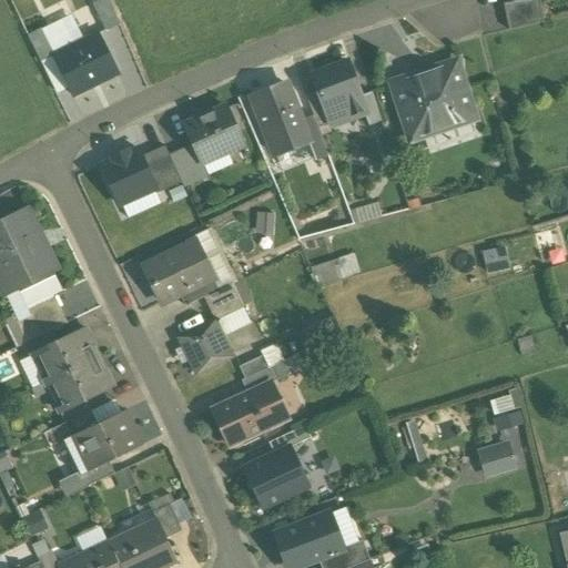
[(107,31),(120,24),(109,0),(101,0),(92,4),(107,31)]
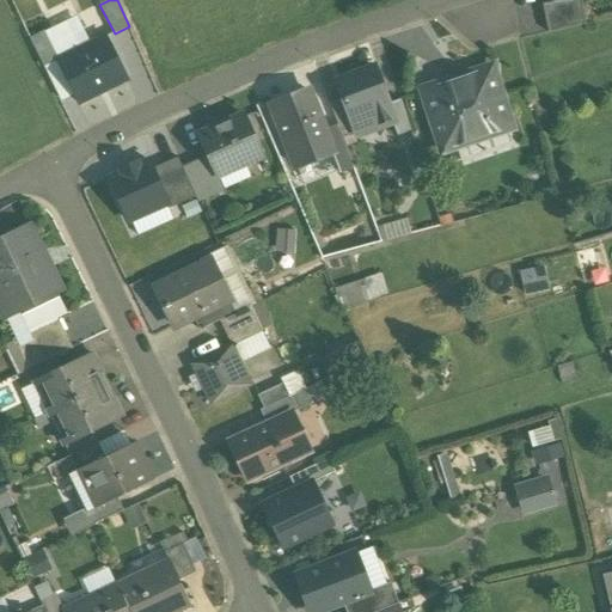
[(581,0),(567,0),(544,5),(551,34),(588,25),(581,0)]
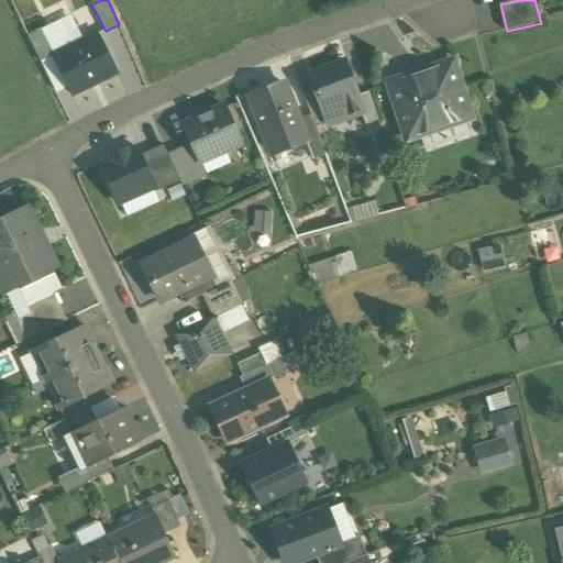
[(43,29),(28,36),(40,62),(53,55),(55,54),(43,29)]
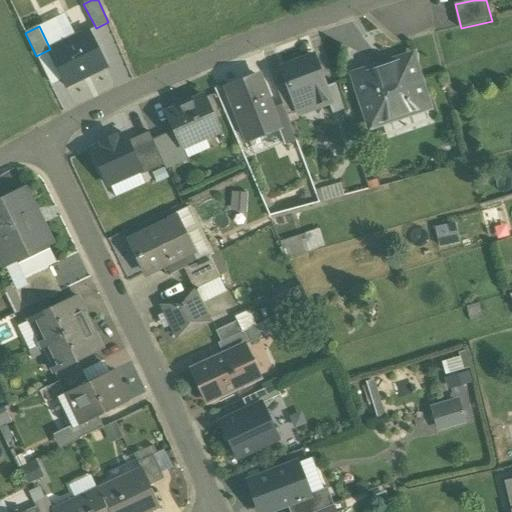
[(50,49),(48,50),(67,87),(107,66),(89,30),(50,49)]
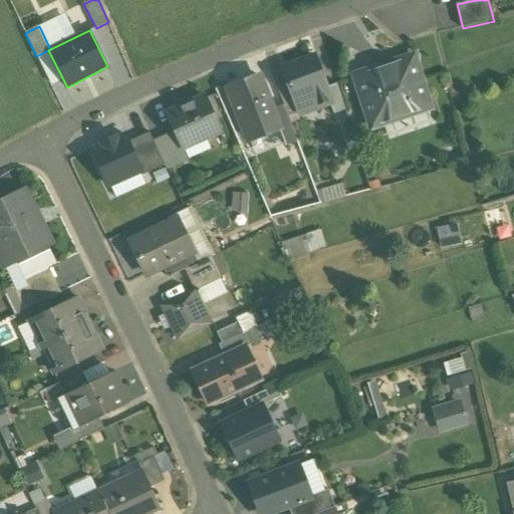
[(326,87),(314,56),(284,67),(289,82),(288,82),(297,104),(298,103),(311,98),(315,108),(330,102),(331,102),(326,87)]
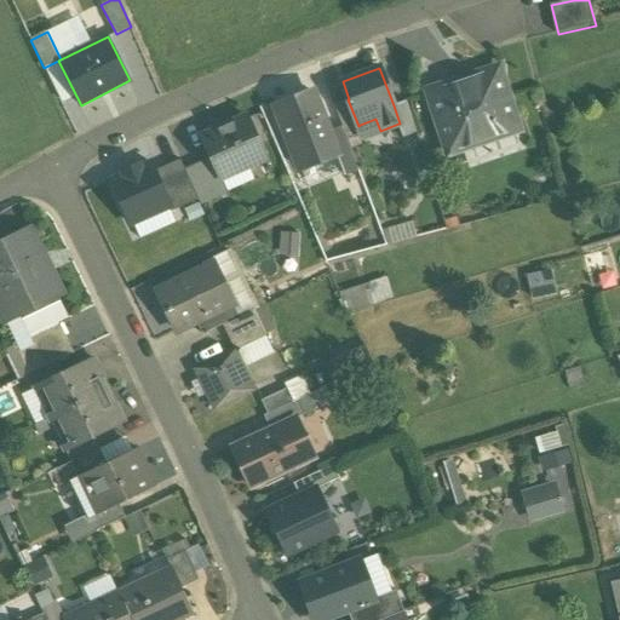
[(498,69),(449,86),(470,147),(498,137),(494,125),(515,118),(498,69)]
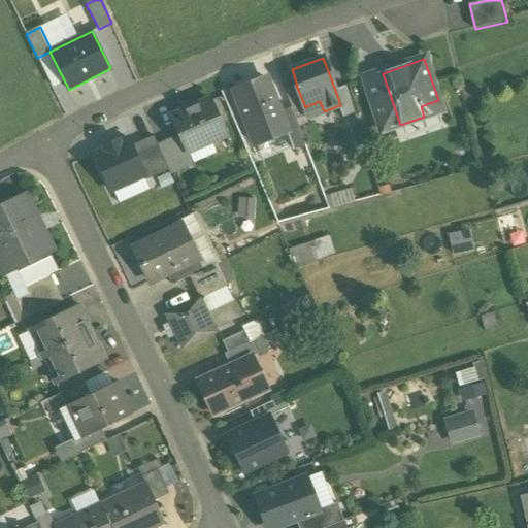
[(383,73),(366,78),(384,130),(400,125),(383,73)]
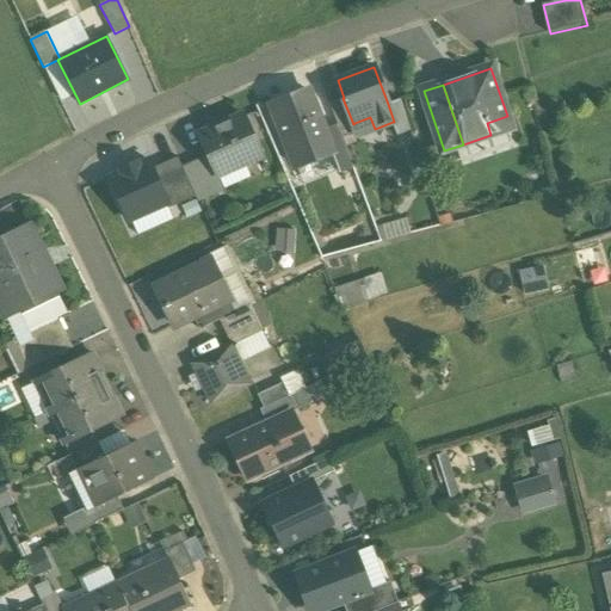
[(307,91),(271,105),(284,139),(285,137),(297,166),(332,153),(333,152),(326,131),(319,115),(316,116),(307,91)]
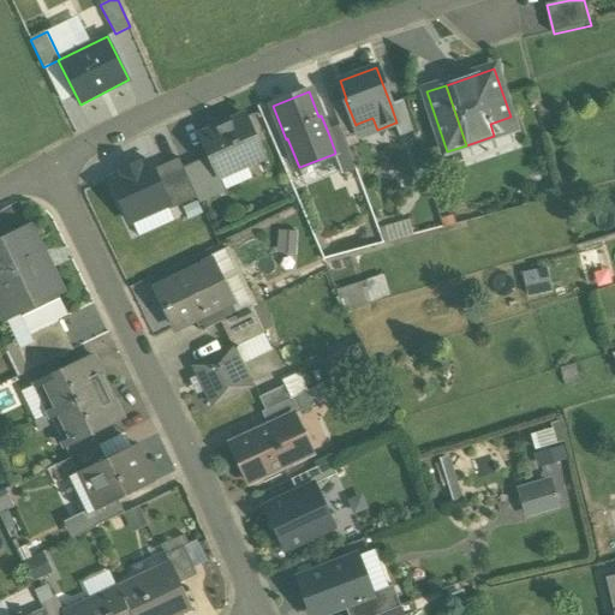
[(356,125),(345,99),(332,103),(340,127),(344,137),(359,131),(357,124),(356,125)]
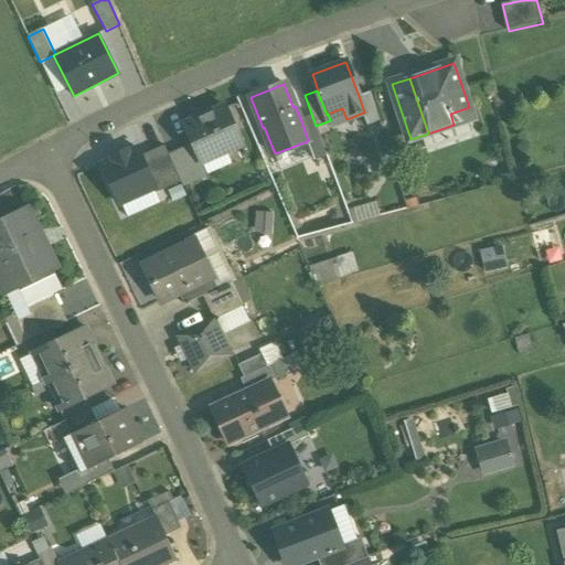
[(380,121),(371,93),(359,96),(364,113),(363,113),(368,125),(380,121)]
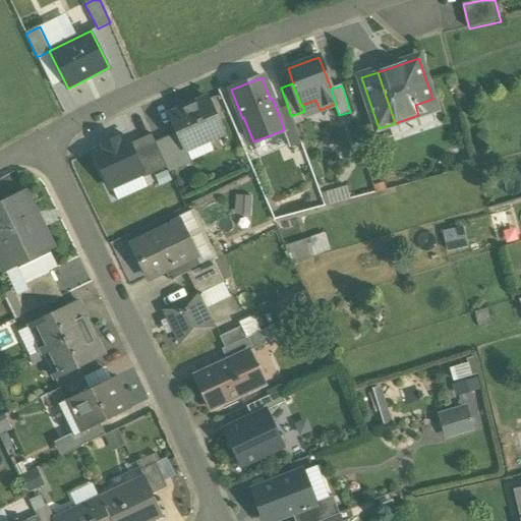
[(208,98),(170,114),(178,131),(186,150),(224,132),(208,98)]
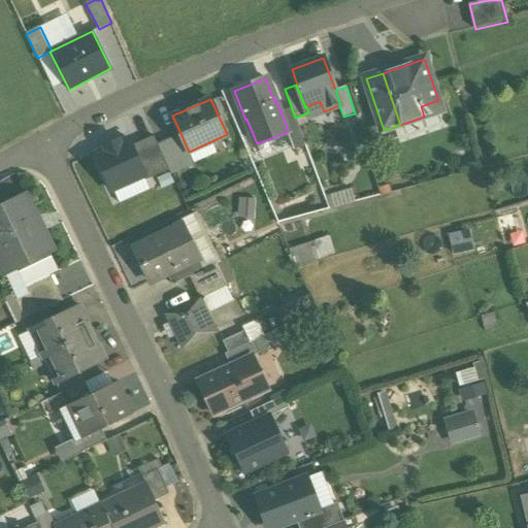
[(292,109),(282,113),(288,131),(287,132),(292,147),(304,142),(295,118),(292,109)]
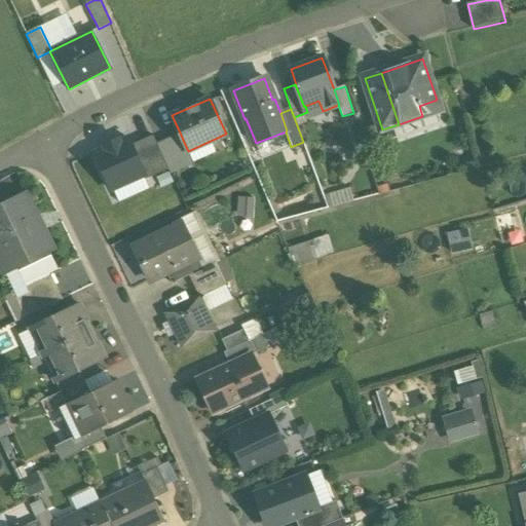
[(188,151),(180,133),(156,144),(168,170),(171,174),(194,162),(188,151)]
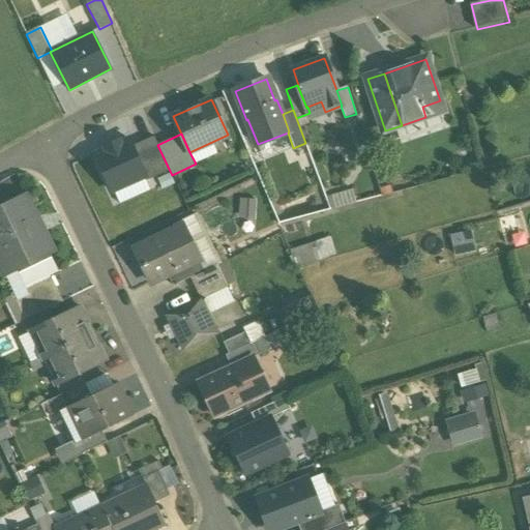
[(154,138),(131,148),(146,178),(147,181),(170,171),(157,145),(154,138)]
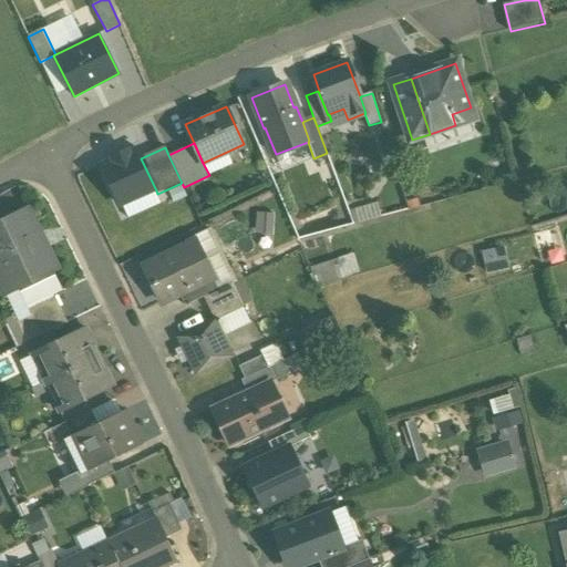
[(102,166),(121,206),(156,191),(141,158),(137,150),(129,154),(127,152),(112,158),(113,161),(102,166)]
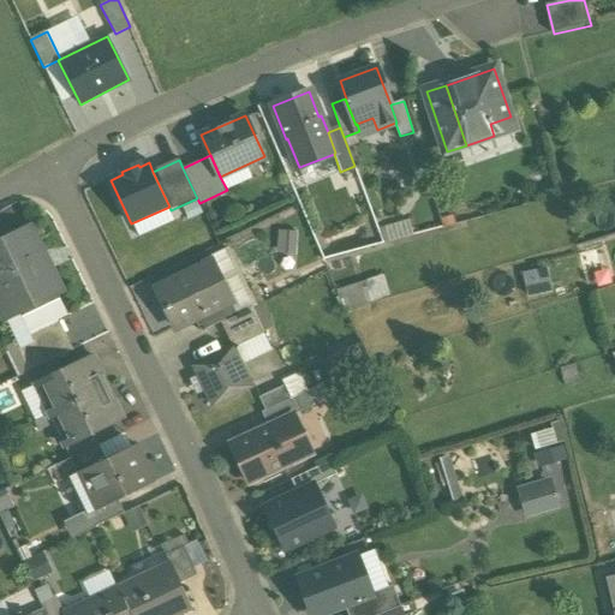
[(31,226),(0,240),(0,297),(10,292),(19,312),(58,293),(63,291),(31,226)]
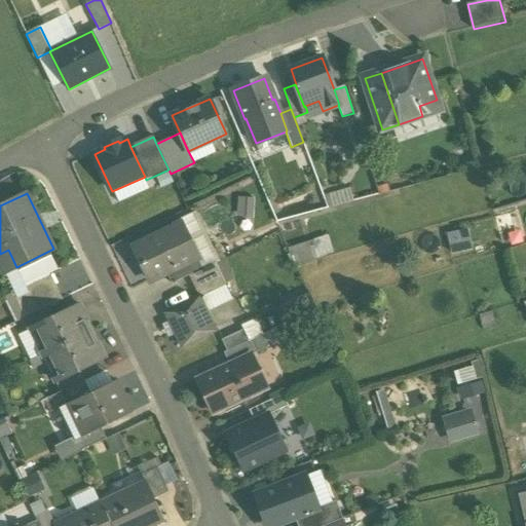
[(213,253),(194,214),(172,224),(174,228),(181,225),(197,259),(202,269),(214,264),(217,262),(213,253)]
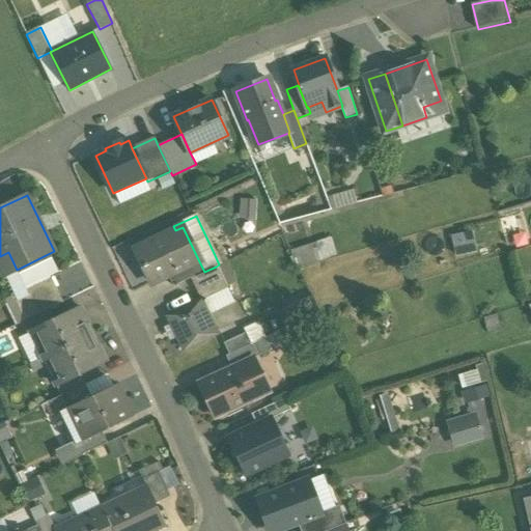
[(175,230),(135,249),(151,283),(168,276),(199,261),(183,227),(175,230)]
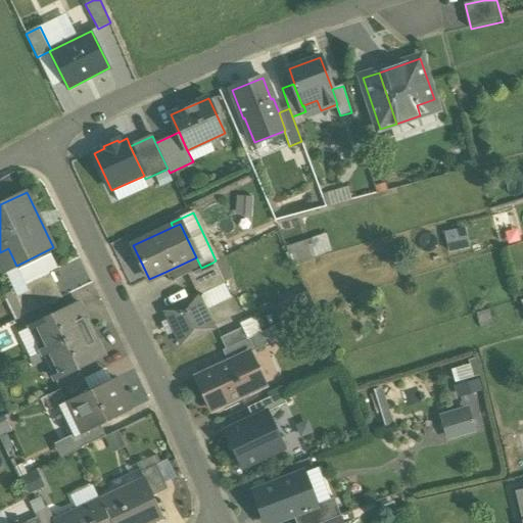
[(305,243),(287,248),(295,266),(311,260),(305,243)]
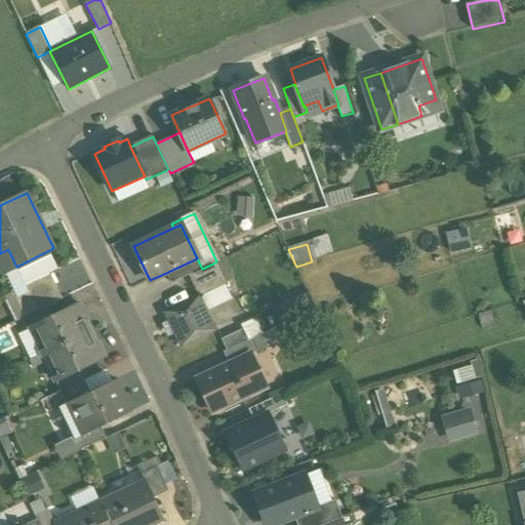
[(49,250),(16,267),(25,285),(50,273),(50,274),(58,270),(49,250)]
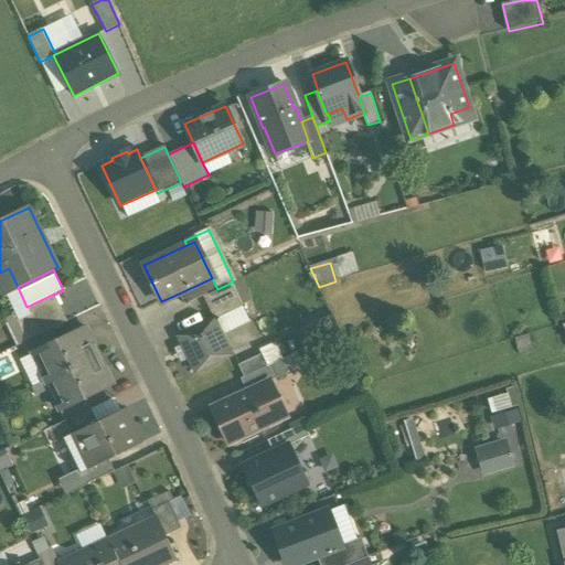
[(240,279),(234,269),(228,272),(233,281),(240,279)]
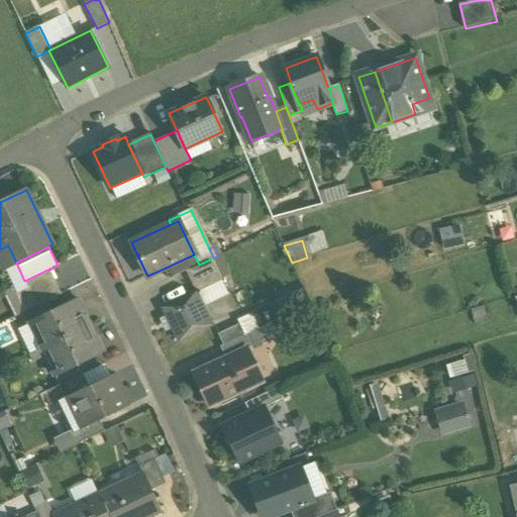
[(194,254),(164,269),(169,280),(185,272),(199,265),(194,254)]
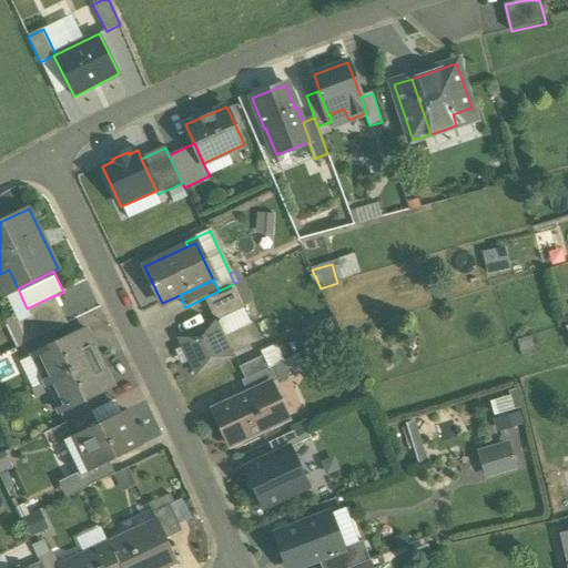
[(527,283),(509,288),(514,303),(531,297),(527,283)]
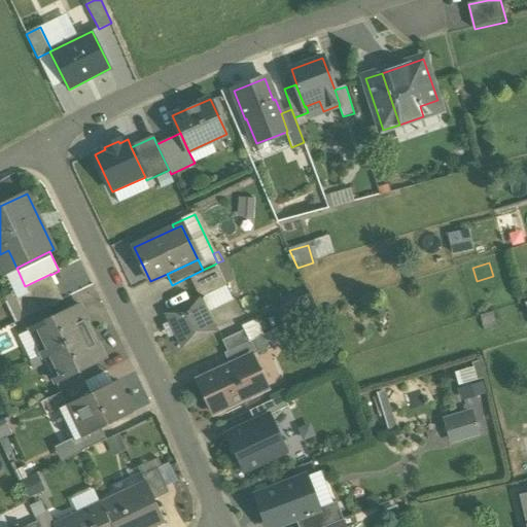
[(203,270),(188,277),(200,300),(224,287),(214,265),(203,270)]
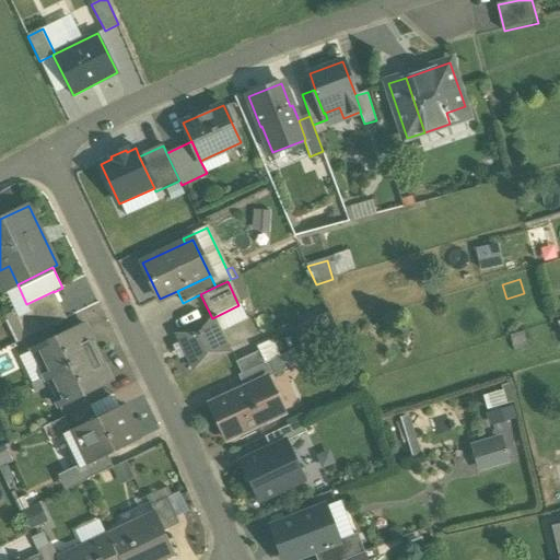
[(54,291),(26,304),(31,312),(16,318),(26,338),(53,326),(67,318),(54,292),(54,291)]
